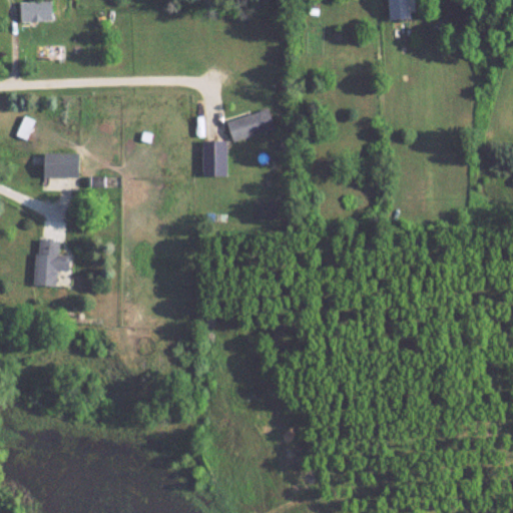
[(54,1),(21,1),(21,20),(54,20),(54,1)]
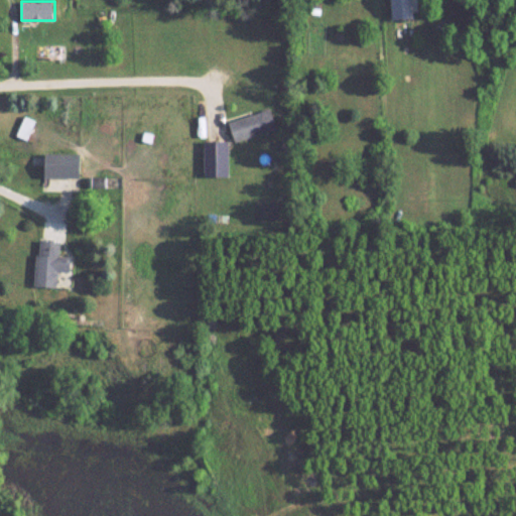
[(236,141),(278,129),(273,110),(230,122),(236,141)]
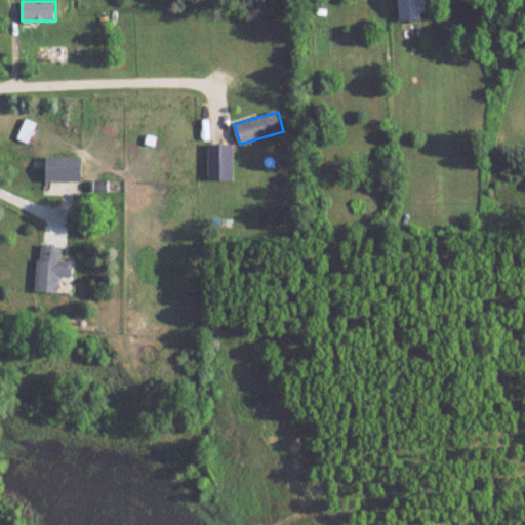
[(30,143),(38,123),(28,119),(18,137),(30,143)]
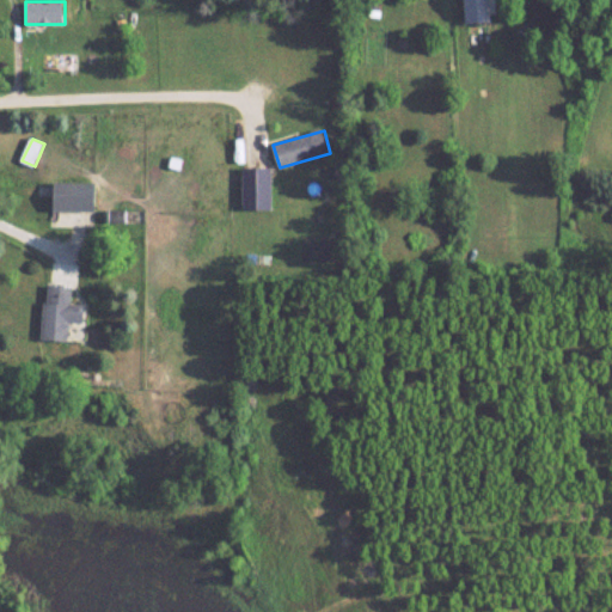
[(102,182),(55,182),(54,210),(101,210),(102,182)]
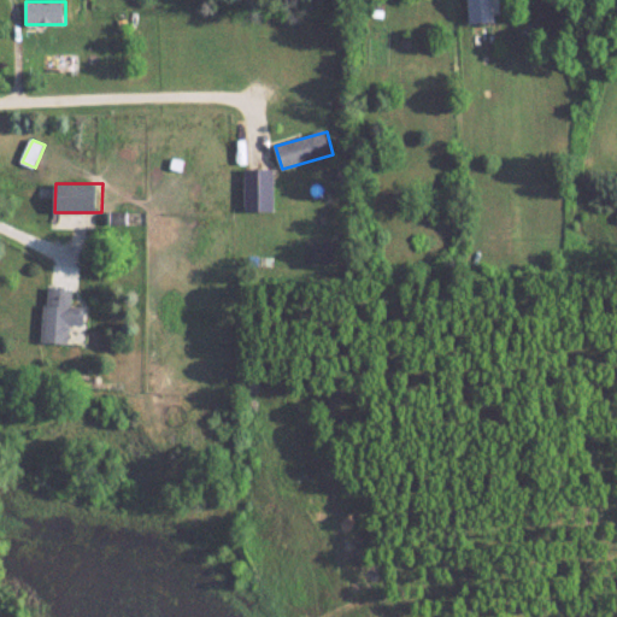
[(76,289),(50,288),(46,344),(72,345),(74,324),(88,325),(89,309),(75,307),(76,289)]
